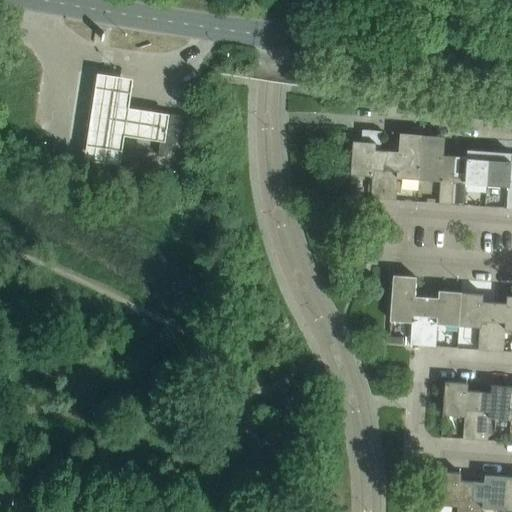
[(135,78),(94,72),(81,159),(121,165),(126,136),(164,142),(169,113),(130,108),(135,78)]
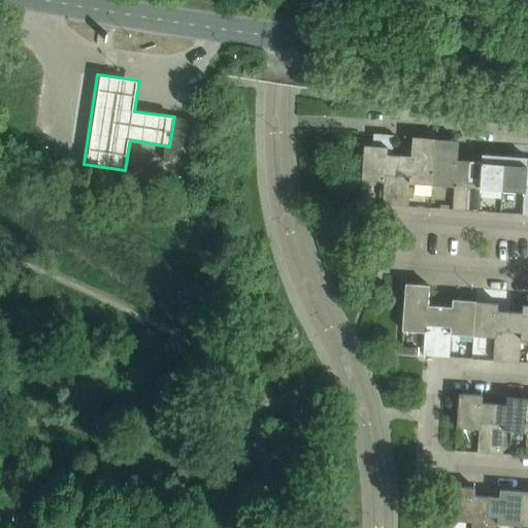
[(169,117),(165,145),(163,161),(194,165),(201,122),(169,117)]
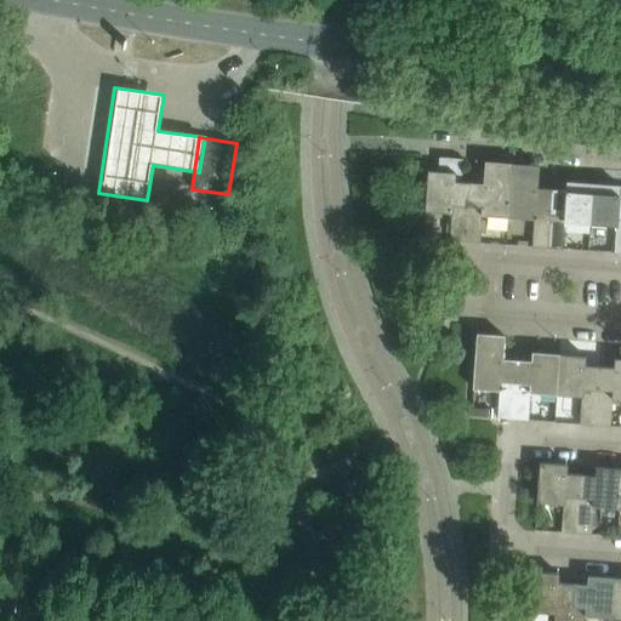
[(451,214),(449,240),(465,241),(468,183),(461,182),(463,159),(439,158),(438,172),(428,171),(425,211),(451,214)]
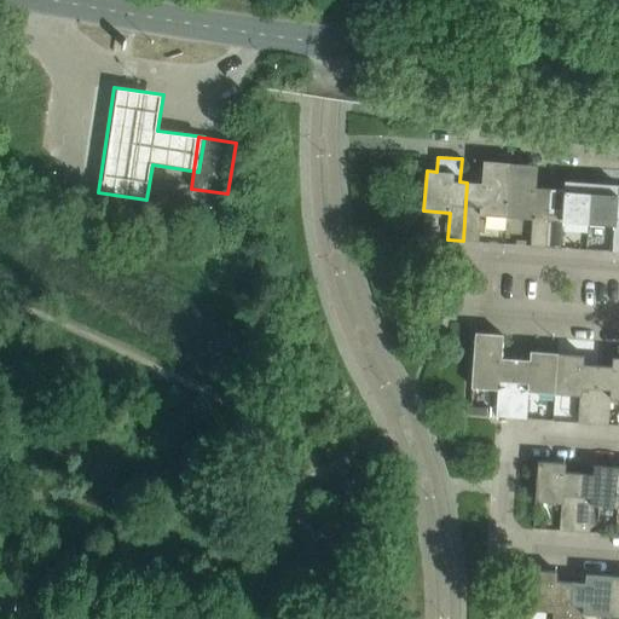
[(480,214),(505,217),(509,163),(484,161),(481,184),(467,183),(463,241),(479,242),(480,214)]
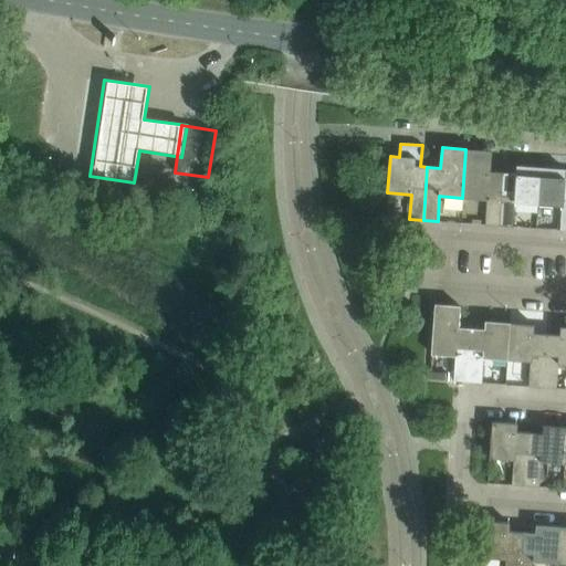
[(484,226),(498,226),(502,173),(494,173),(489,171),(490,164),(491,152),(465,149),(462,198),(486,200),(484,226)]
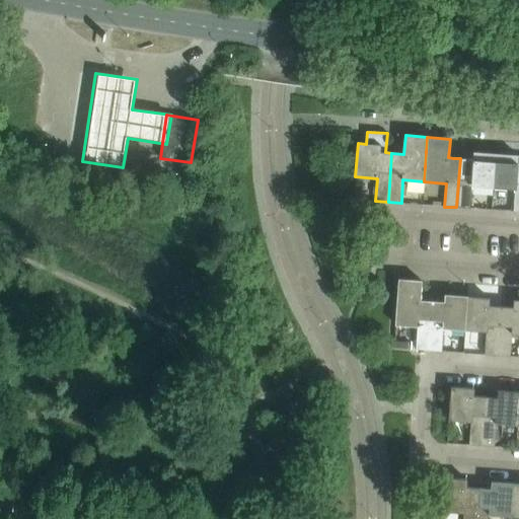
[(472,159),(460,158),(456,207),(470,208),(471,186),(492,187),(495,153),(473,152),(472,159)]
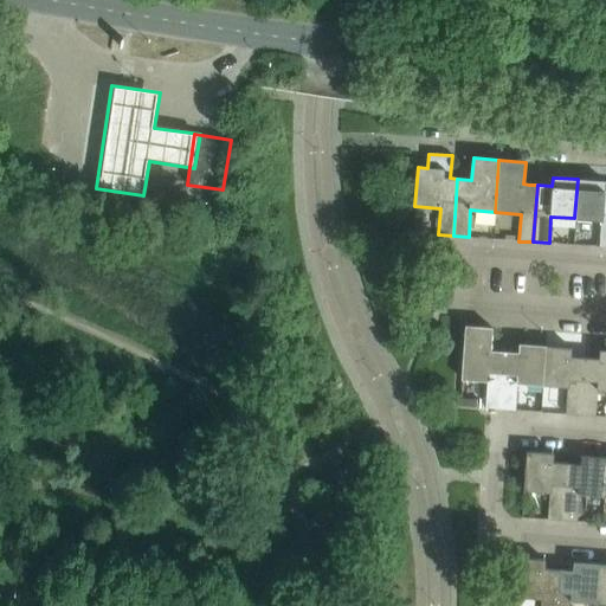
[(599,247),(605,247),(605,189),(604,189),(605,181),(578,179),(574,218),(601,220),(599,247)]
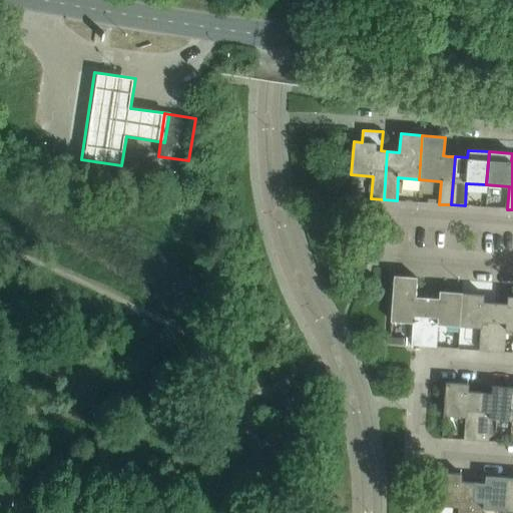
[(411,346),(422,346),(426,298),(415,297),(417,278),(394,276),(391,321),(413,323),(411,346)]
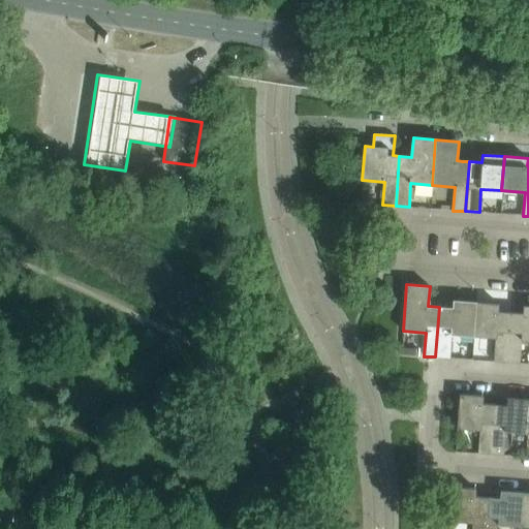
[(462,336),(472,336),(474,302),(453,301),(453,308),(439,307),(435,356),(449,358),(452,335),(462,336)]
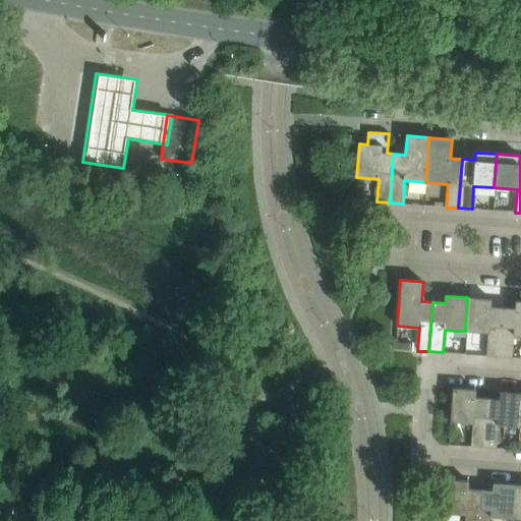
[(486,356),(500,357),(503,307),(490,306),(490,299),(467,297),(465,331),(487,333),(486,356)]
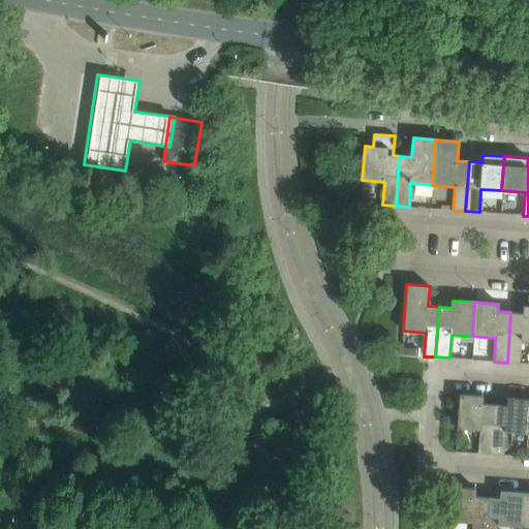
[(521,340),(528,340),(528,306),(523,306),(523,313),(510,312),(507,363),(520,364),(521,340)]
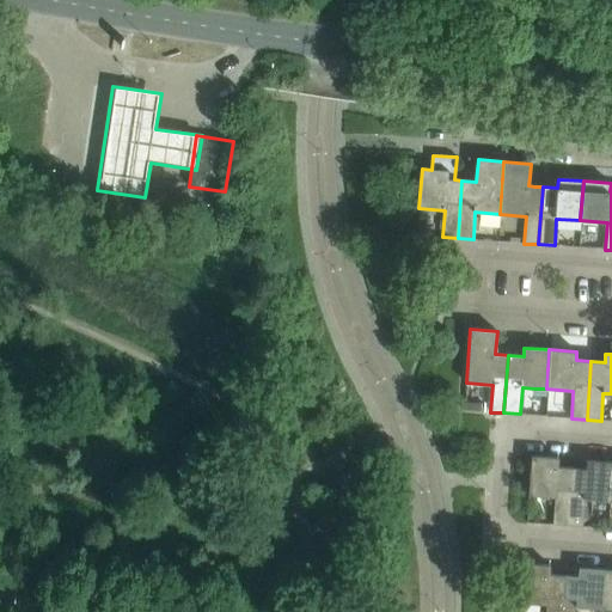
[(558,458),(534,456),(532,456),(528,495),(534,496),(555,497),(552,525),(567,526),(571,467),(558,466),(558,458)]
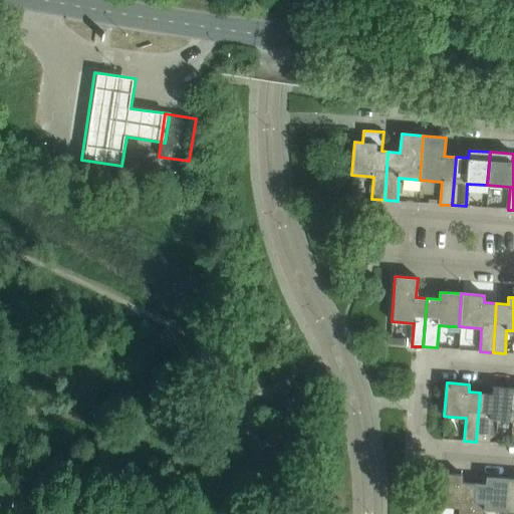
[(491,420),(512,421),(513,400),(513,388),(493,387),(492,394),(480,393),(476,442),(490,443),(491,420)]
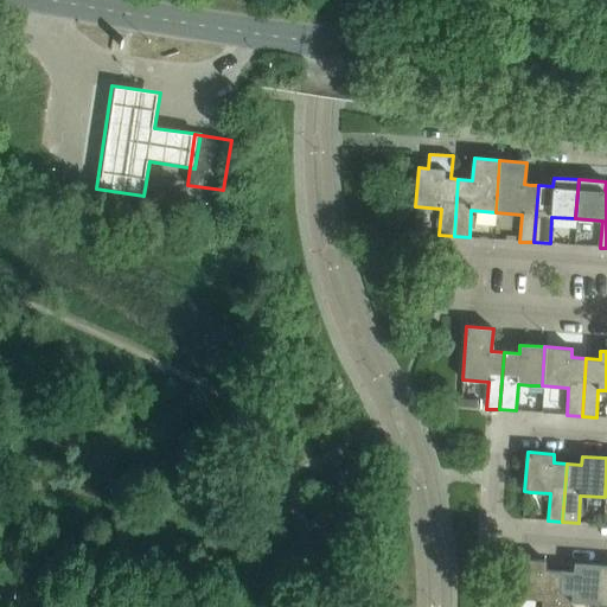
[(545,561),(530,560),(519,558),(516,598),(530,599),(542,600),(541,606),(556,606),(560,570),(545,569),(545,561)]
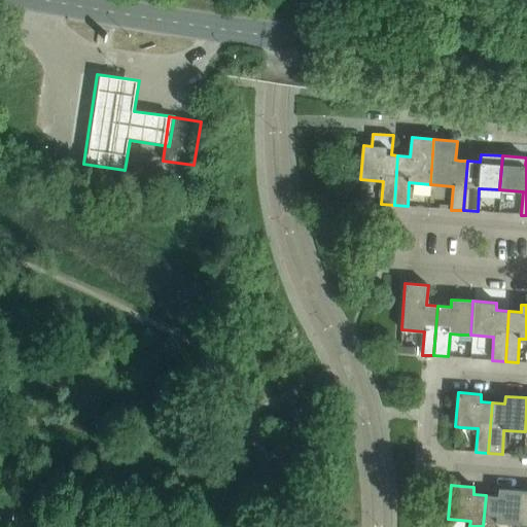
[(496,526),(496,523),(518,524),(521,490),(498,489),(498,496),(486,495),(483,526),(496,526)]
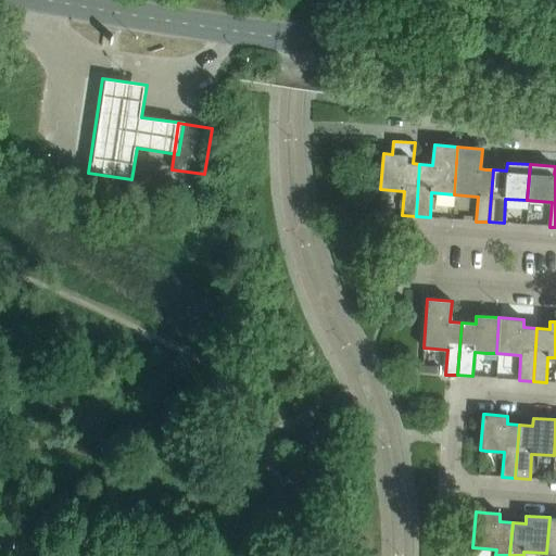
[(555,517),(550,517),(546,553),(555,554),(555,517)]
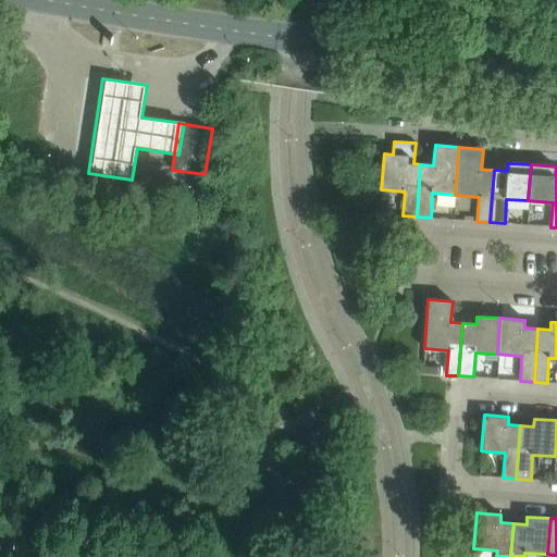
All buildings are outlined.
